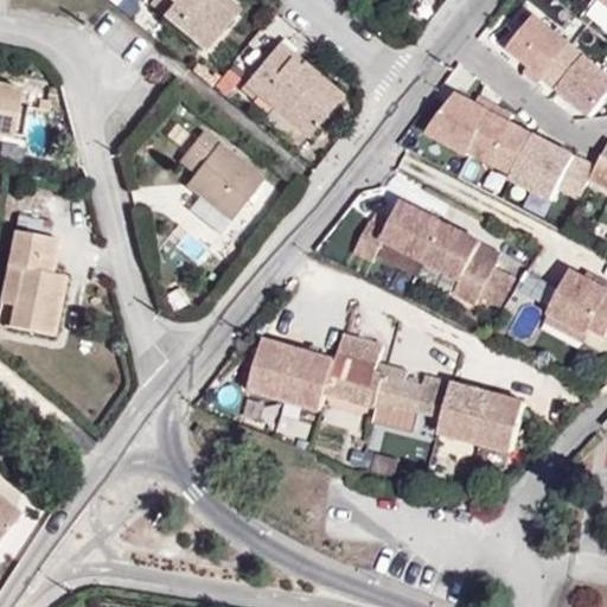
[(172,0),(146,0),(146,1),(161,14),(172,0)]
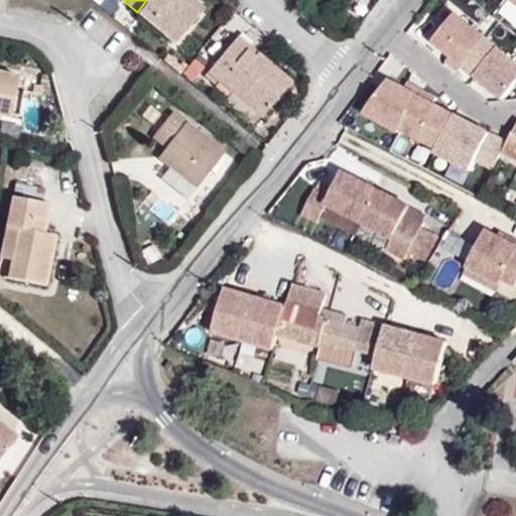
[(203,10),(190,0),(146,0),(137,12),(173,44),(203,10)]
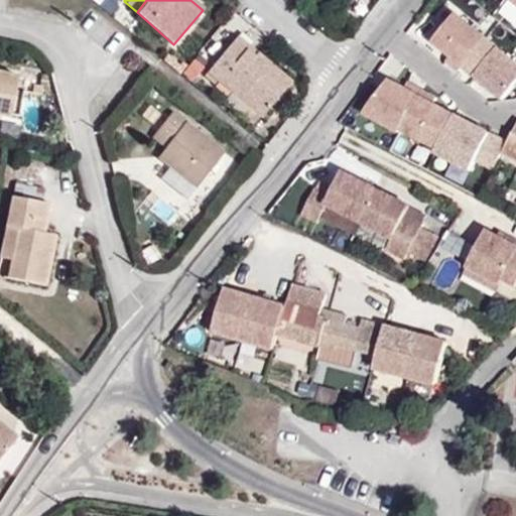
[(453,70),(467,52),(481,35),(453,10),(427,39),(444,53),(440,58),(453,70)]
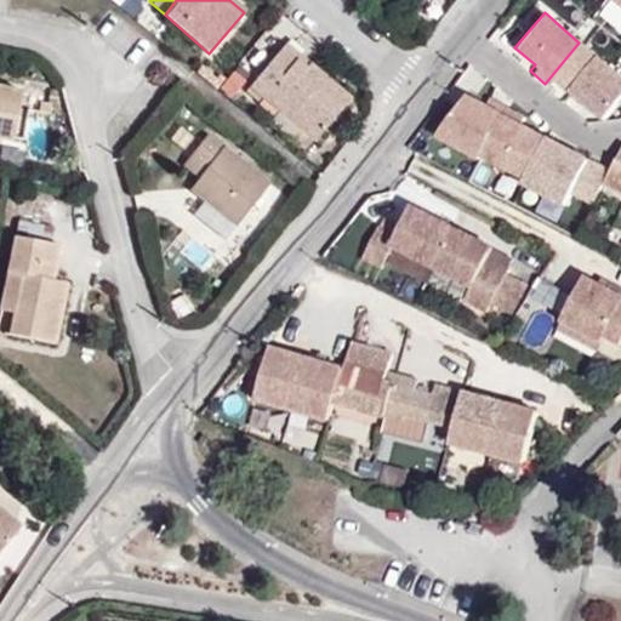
[(249,81),(314,136),(352,90),(311,56),(306,61),(283,41),(249,81)]
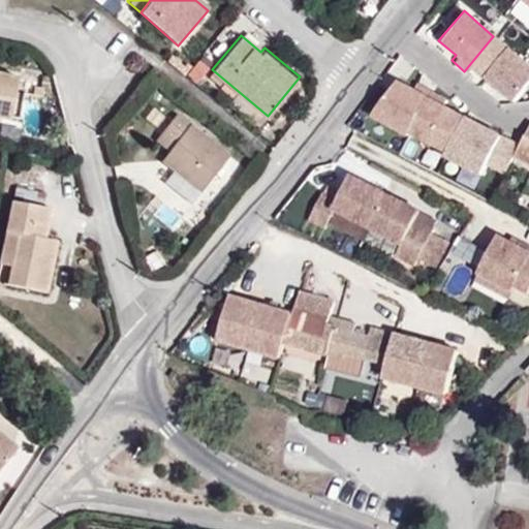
[(509,101),(528,78),(528,66),(493,36),(478,54),(491,64),(480,76),(509,101)]
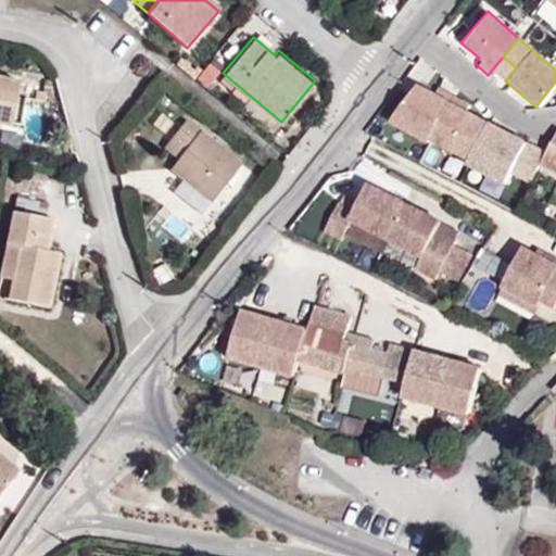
[(214,88),(219,72),(202,65),(197,81),(214,88)]
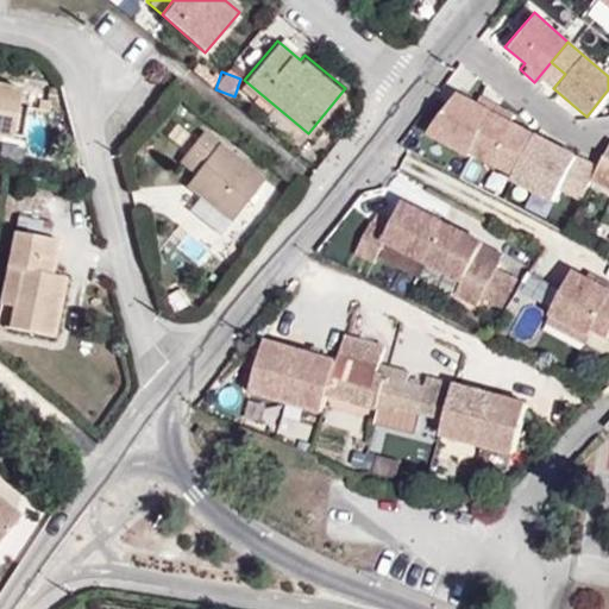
[(33,83),(0,76),(0,129),(23,135),(33,83)]
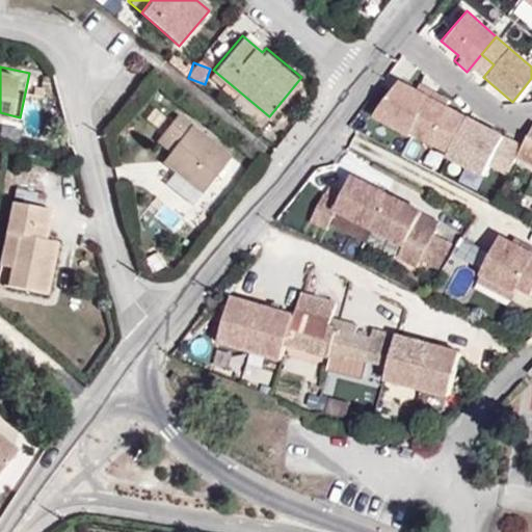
[(44,91),(29,94),(31,126),(46,126),(44,91)]
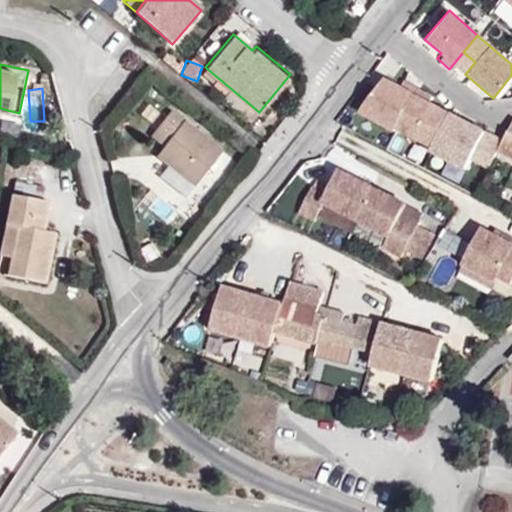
[(193,182),(221,149),(172,106),(150,131),(162,141),(155,149),(193,182)]
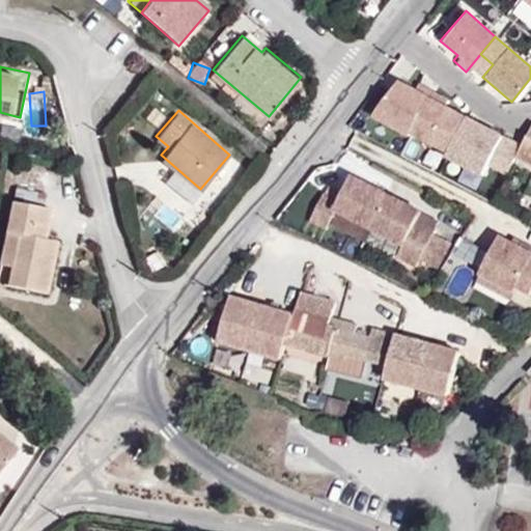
[(530,129),(522,146),(516,157),(530,164),(530,129)]
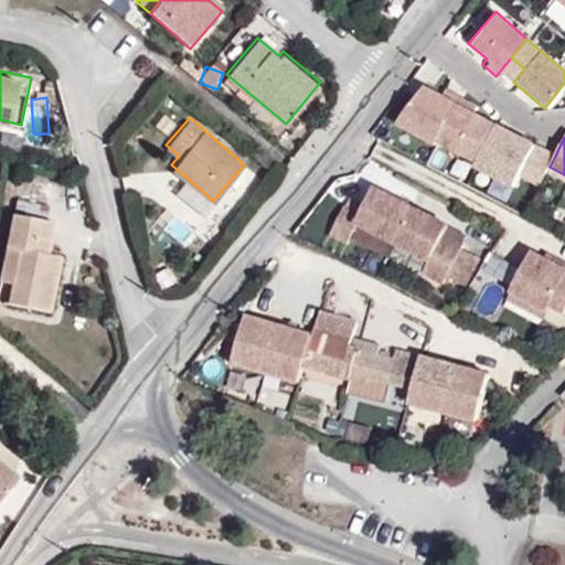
[(550,167),(555,156),(536,146),(520,179),(539,188),(550,167)]
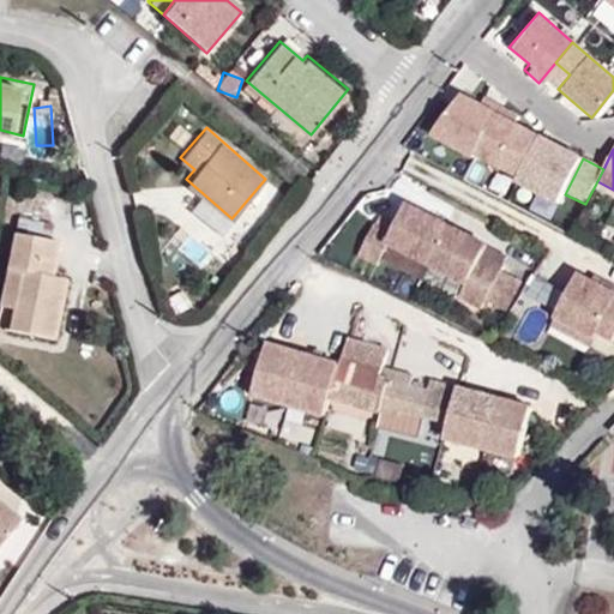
[(232,218),(200,192),(187,208),(217,234),(232,218)]
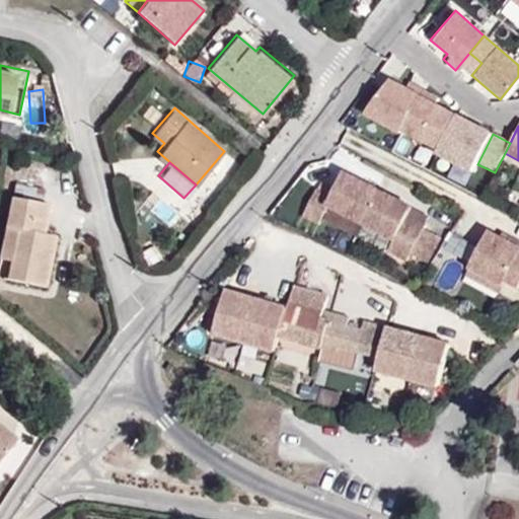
[(388,238),(382,250),(401,260),(404,253),(422,262),(435,236),(418,227),(420,223),(419,223),(401,214),(405,207),(382,194),(380,199),(372,195),(374,191),(339,171),(321,204),(388,238)]
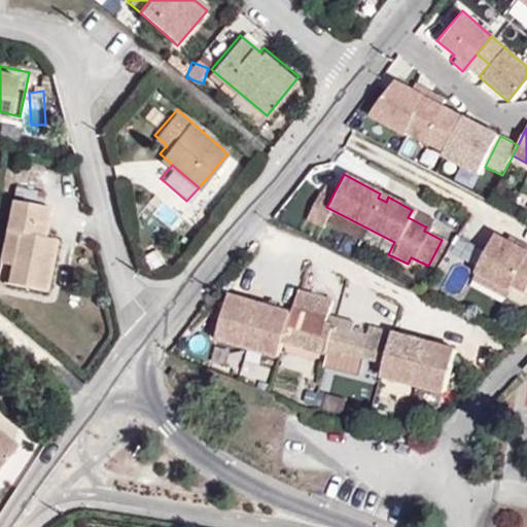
[(47,192),(19,186),(15,200),(45,206),(47,192)]
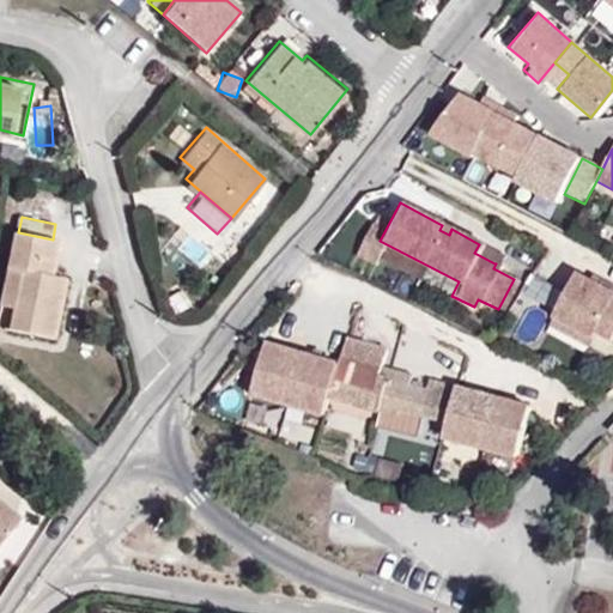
[(371,258),(387,228),(369,219),(353,249),(371,258)]
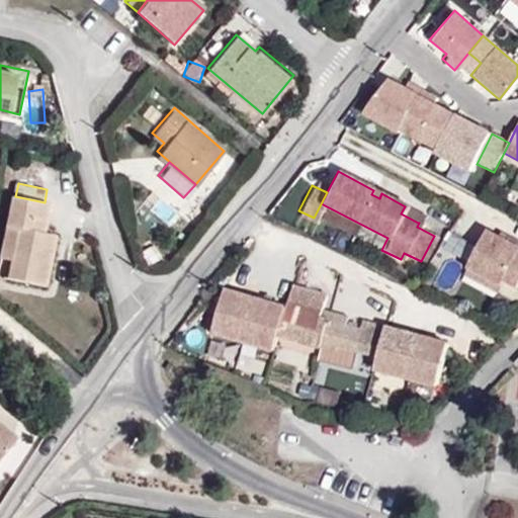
[(379,198),(381,193),(373,190),(371,194),(379,198)]
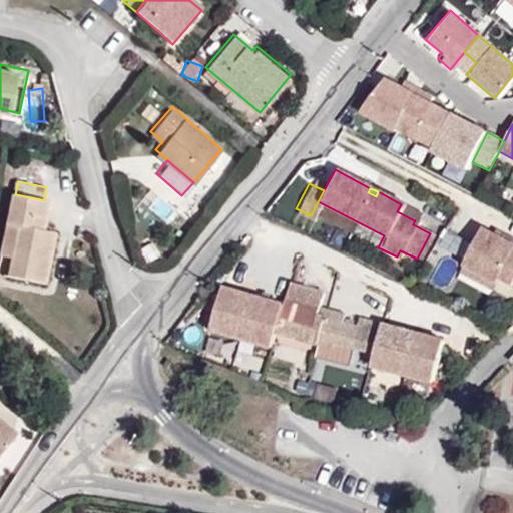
[(54,203),(14,195),(0,261),(0,277),(51,289),(61,240),(47,237),(54,203)]
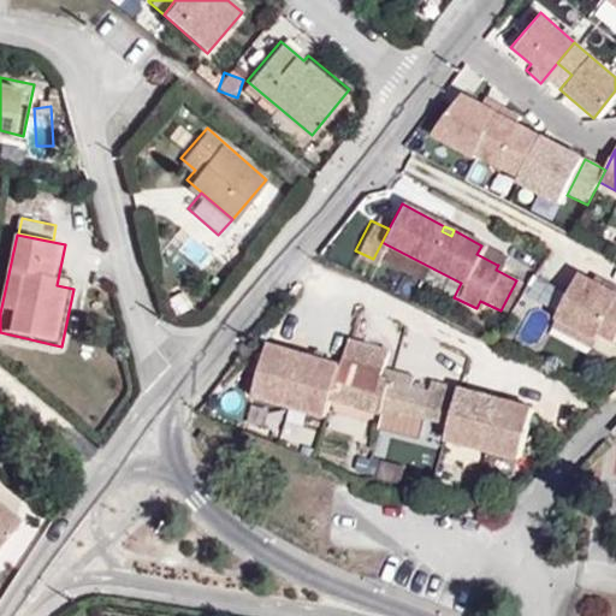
[(477,254),(497,265),(501,255),(481,246),(477,254)]
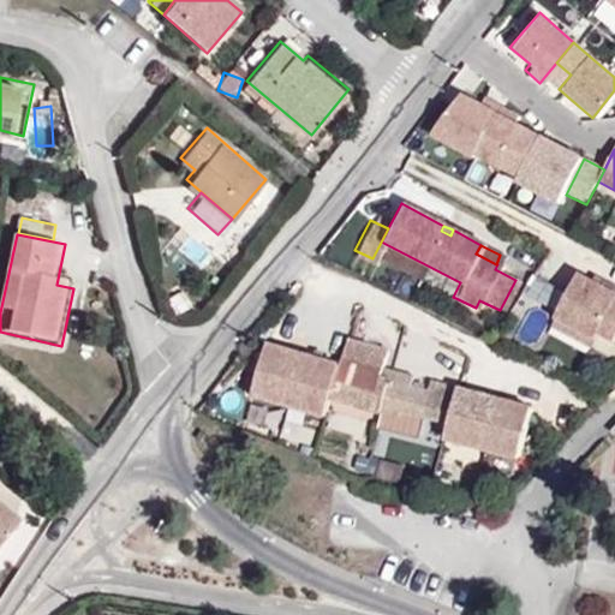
[(589,339),(585,346),(614,360),(614,359),(614,304),(608,302),(614,291),(595,281),(592,286),(584,282),(571,275),(548,317),(589,339)]
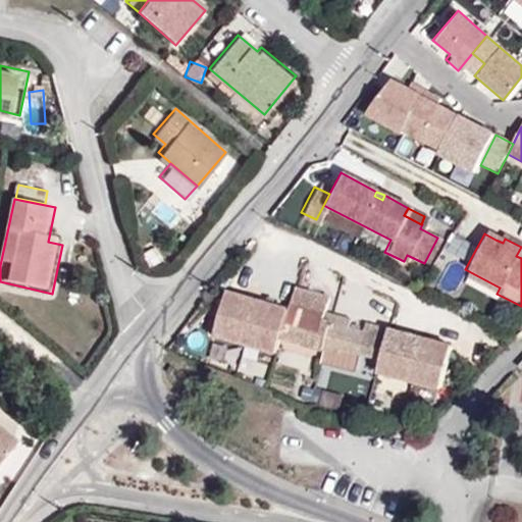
[(500,288),(465,269),(462,276),(497,295),(500,288)]
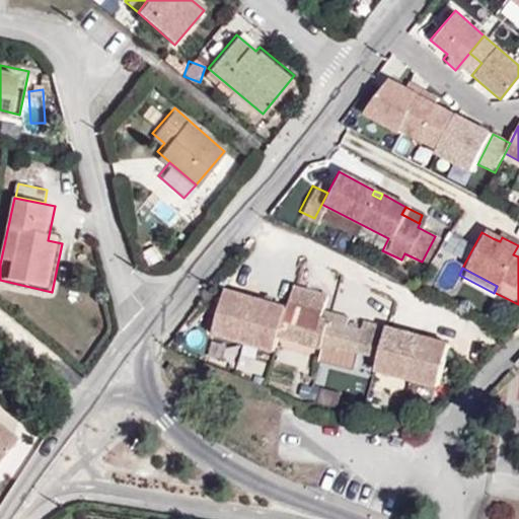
[(277,340),(292,284),(272,280),(268,302),(262,338),(277,340)]
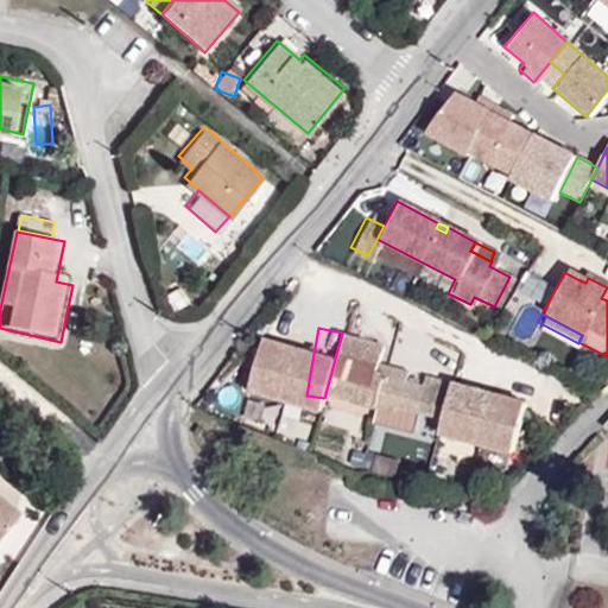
[(424,412),(431,373),(404,368),(403,377),(387,374),(388,365),(363,361),(362,368),(359,368),(365,336),(342,333),(324,398),(354,404),(352,415),(372,418),(375,403),(424,412)]
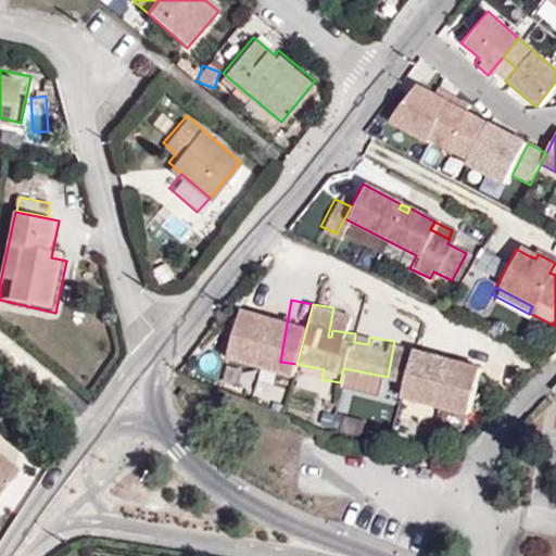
[(280,362),(287,324),(219,312),(211,358),(278,370),(280,362)]
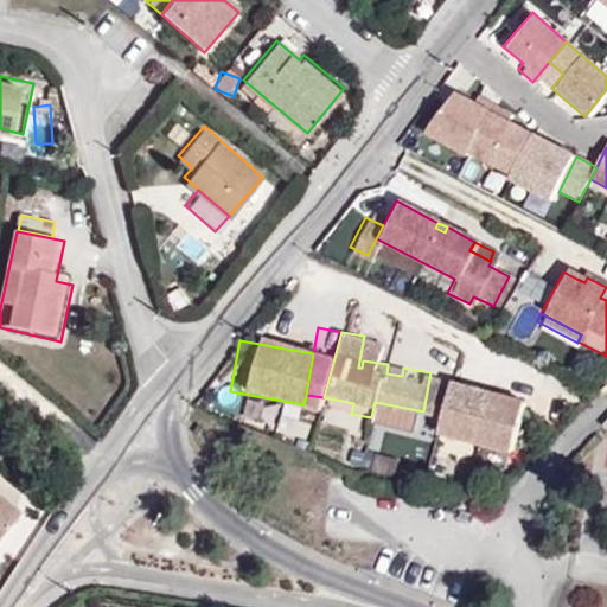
[(505,385),(430,372),(423,411),(421,426),(492,439),(496,436),(505,385)]
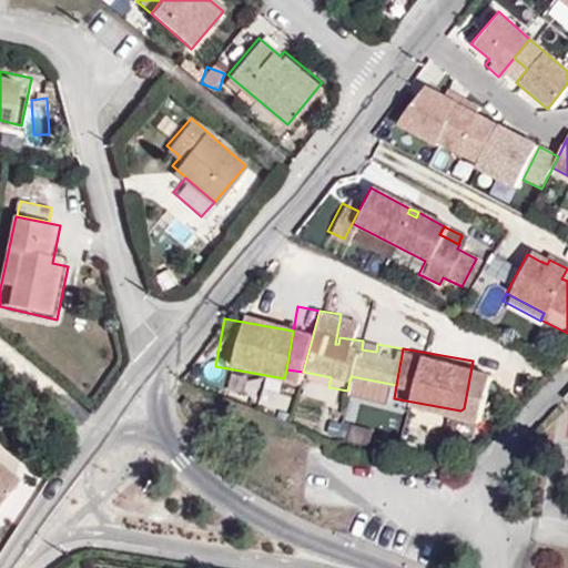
[(0,506),(17,486),(0,473),(0,506)]
